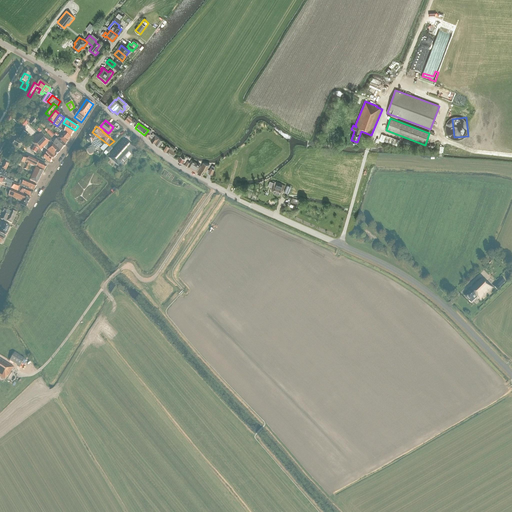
[(71,138),(74,131),(67,127),(64,132),(71,138)]
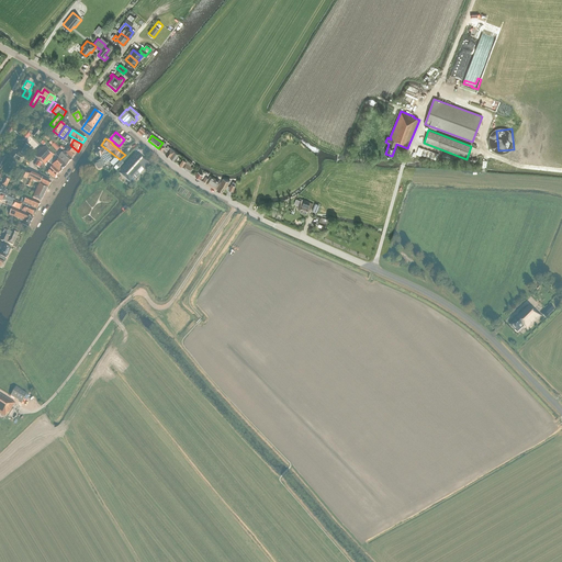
[(164,142),(161,144),(158,148),(161,152),(166,147),(167,144),(164,142)]
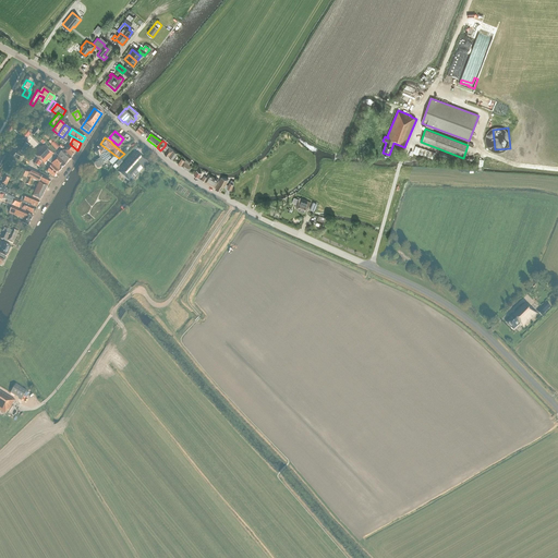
[(21,148),(26,152),(29,146),(25,143),(21,148)]
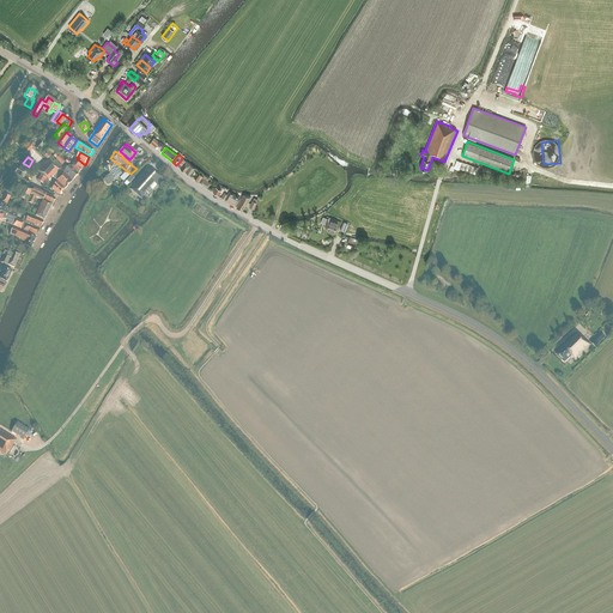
[(117,168),(120,165),(110,158),(103,169),(110,174),(108,176),(104,178),(105,180),(103,181),(107,186),(110,184),(111,183),(113,182),(114,181),(114,180),(114,178),(122,174),(117,168)]
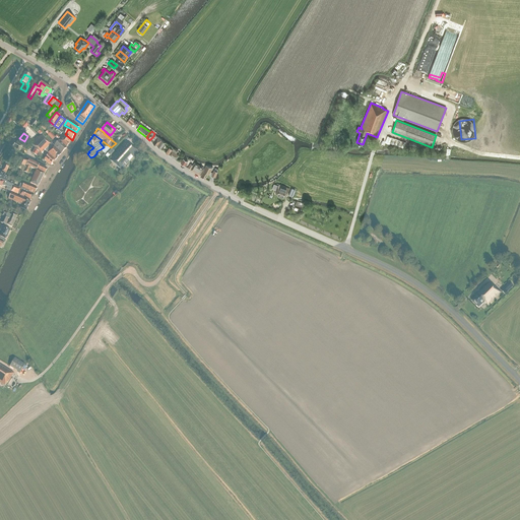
[(65,135),(62,138),(68,144),(71,140),(65,135)]
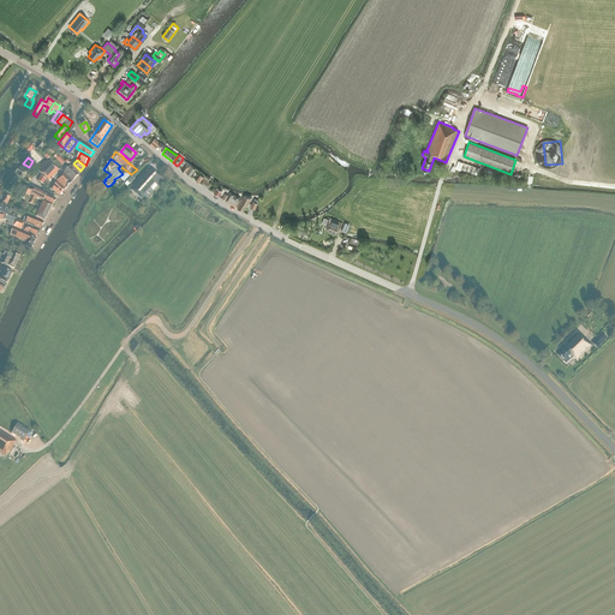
[(186,173),(191,166),(184,160),(179,167),(186,173)]
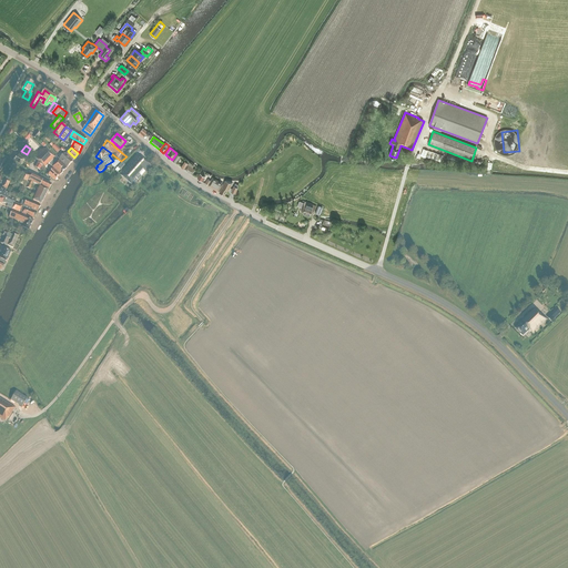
[(424,148),(422,154),(442,162),(444,155),(424,148)]
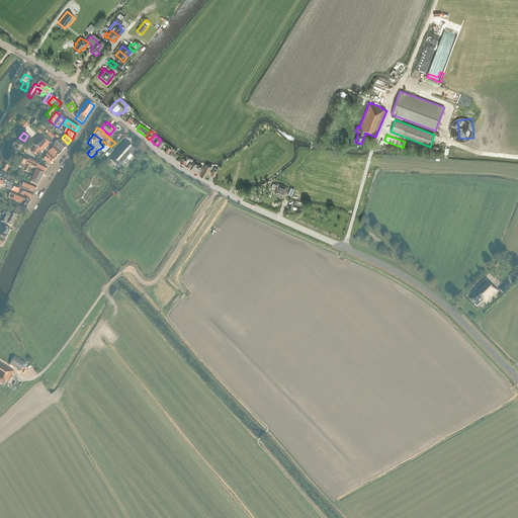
[(41,154),(41,153),(45,151),(49,155),(55,160),(61,154),(54,147),(51,144),(42,136),(40,137),(39,136),(38,138),(36,137),(30,143),(41,154)]
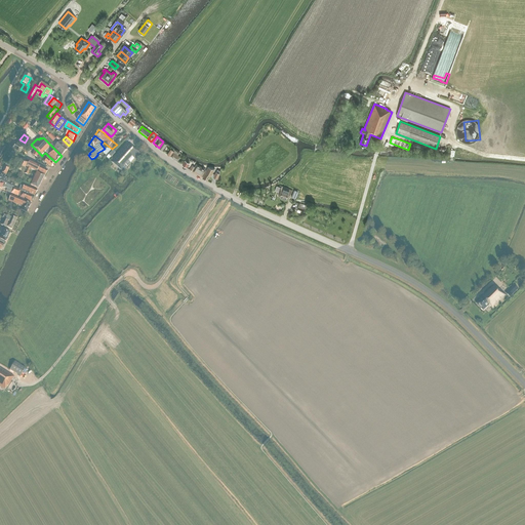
[(69,146),(63,139),(59,143),(67,149),(70,146),(69,146)]
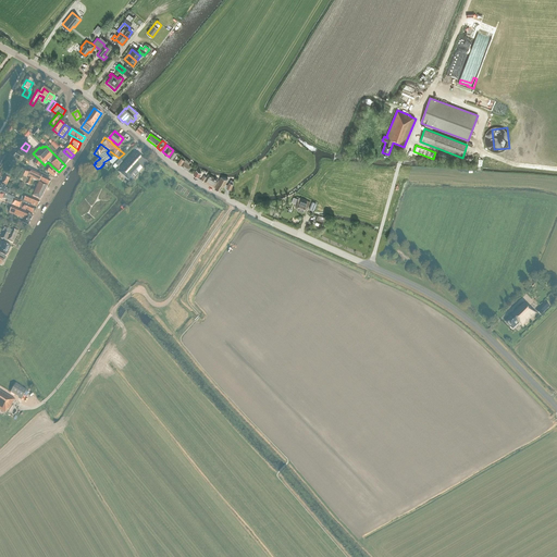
[(26,151),(23,149),(22,151),(20,150),(17,153),(15,152),(12,158),(21,162),(25,153),(26,151)]
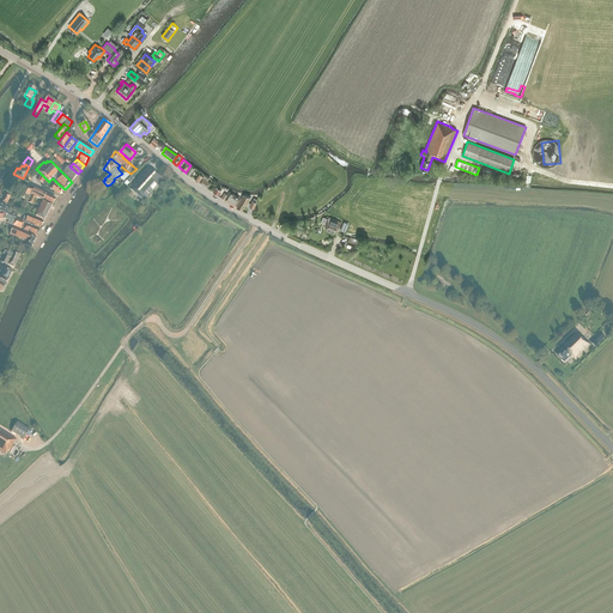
[(72,181),(78,175),(70,167),(64,173),(72,181)]
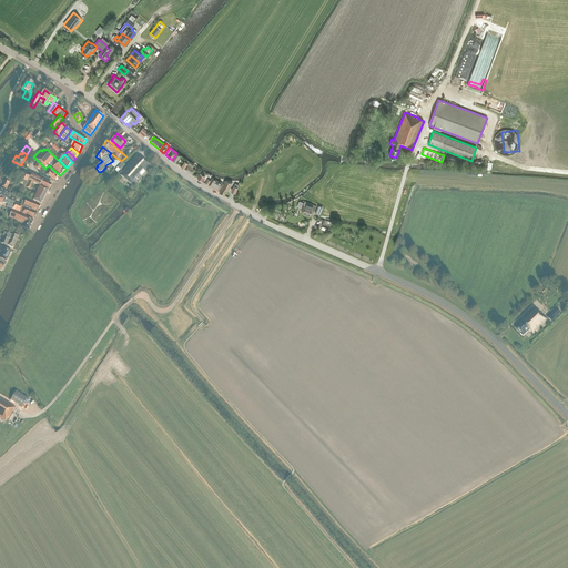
[(138,155),(120,175),(132,186),(151,166),(138,155)]
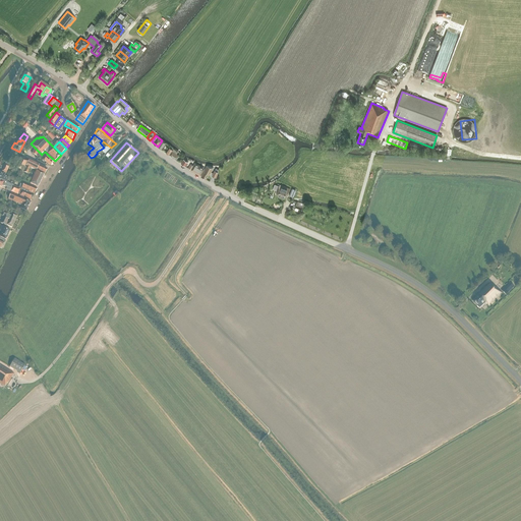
[(178,153),(174,150),(171,147),(166,153),(176,160),(179,156),(177,154),(178,153)]
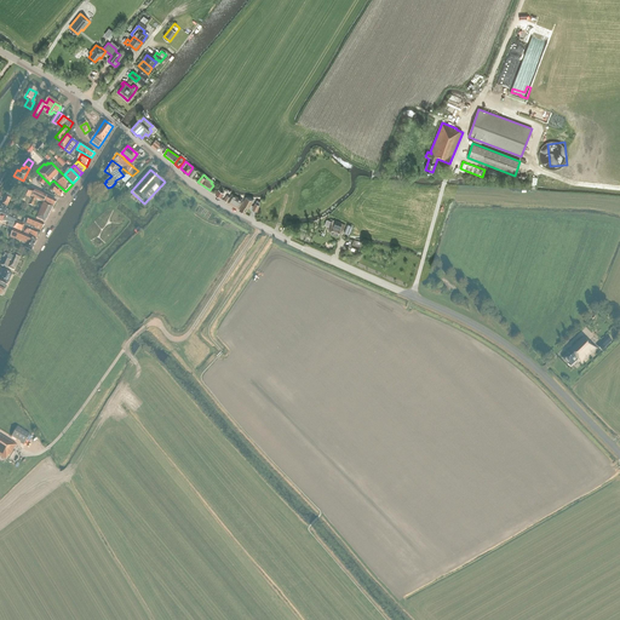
[(50,183),(52,185),(56,188),(52,191),(59,197),(65,191),(58,185),(53,181),(50,183)]
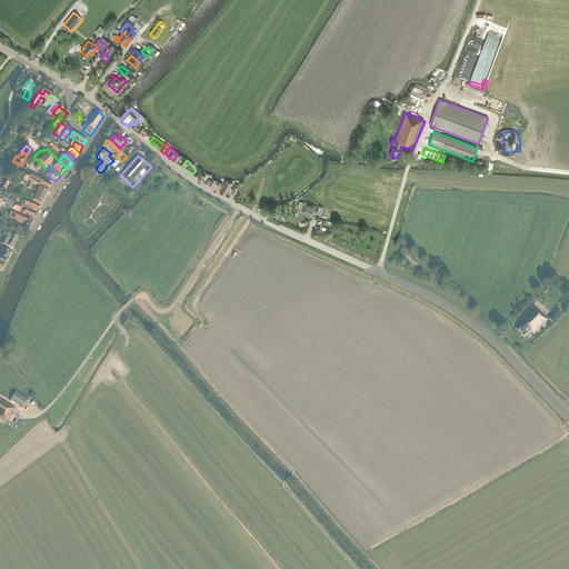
[(25,188),(29,178),(19,172),(15,182),(18,185),(25,188)]
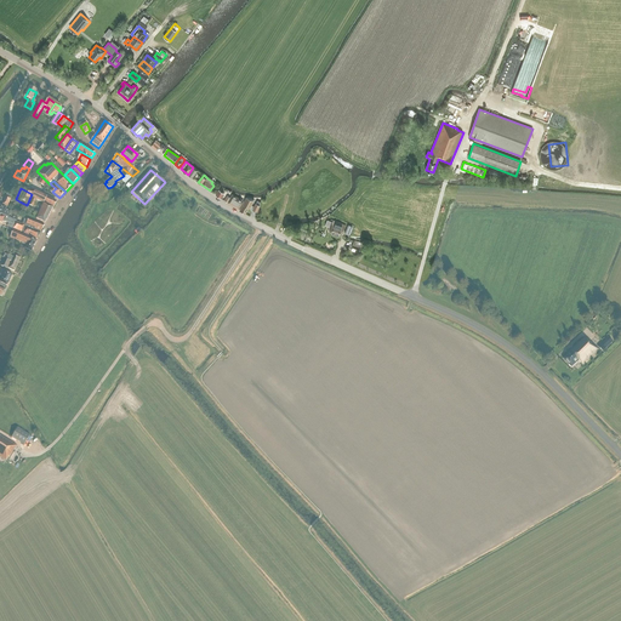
[(52,209),(56,203),(34,192),(32,197),(52,209)]
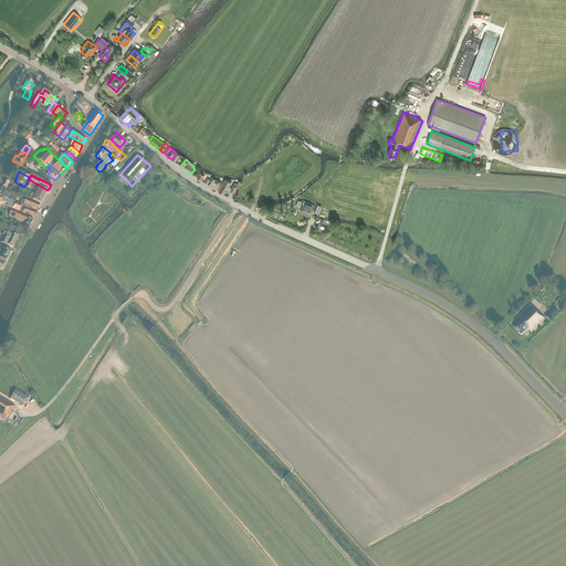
[(207,179),(205,182),(208,185),(218,191),(222,184),(212,177),(210,180),(207,179)]
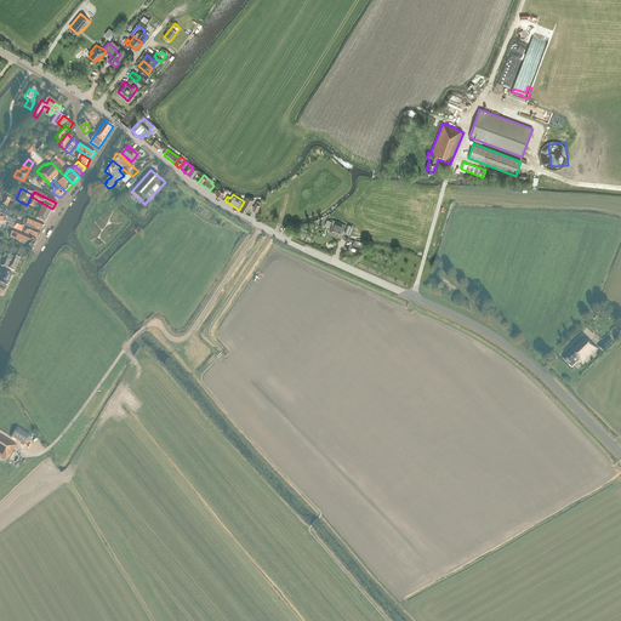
[(240,211),(245,214),(250,205),(251,206),(255,200),(246,198),(240,211)]
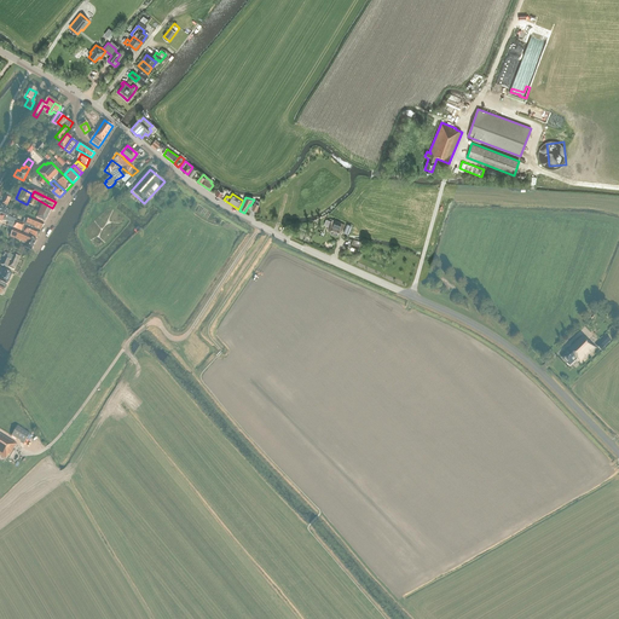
[(0,213),(7,217),(11,210),(0,204),(0,213)]
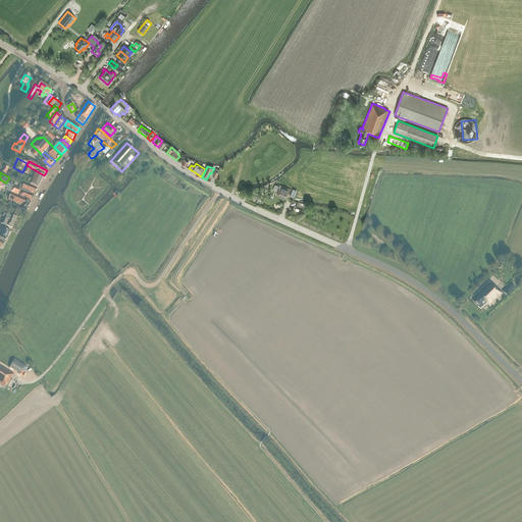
[(38,188),(44,175),(37,172),(31,185),(38,188)]
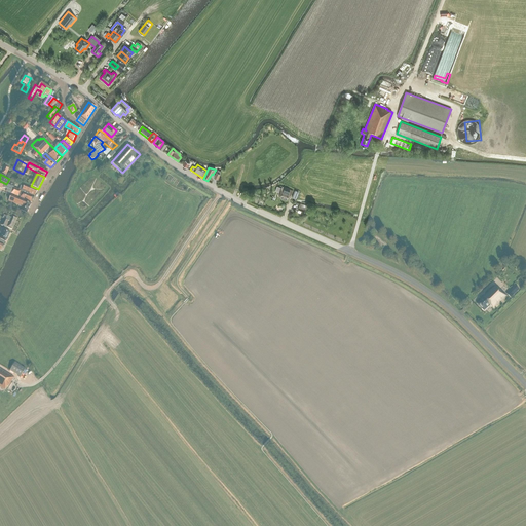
[(6,184),(0,181),(1,182),(0,183),(0,182),(0,188),(1,189),(2,188),(7,190),(6,192),(10,194),(13,187),(8,185),(6,184)]
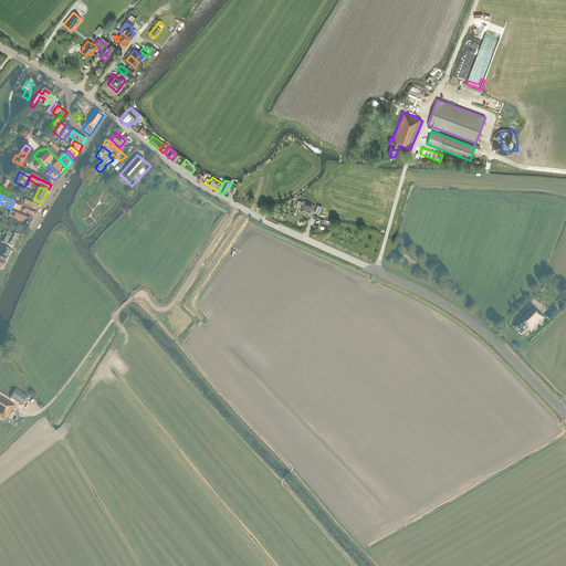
[(31,209),(32,209),(38,211),(41,206),(27,199),(23,205),(14,202),(12,209),(21,213),(34,218),(37,212),(31,209)]
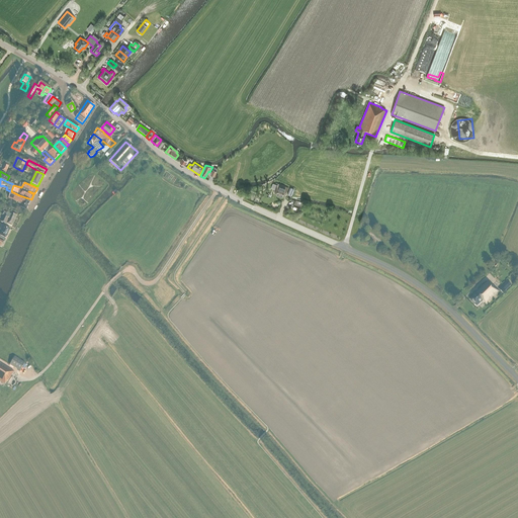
[(284,197),(288,188),(278,184),(275,193),(284,197)]
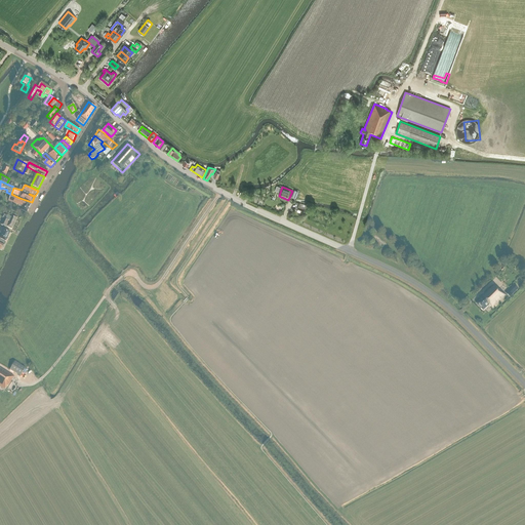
[(31,204),(11,195),(8,201),(18,205),(18,206),(22,207),(21,210),(27,212),(31,204)]
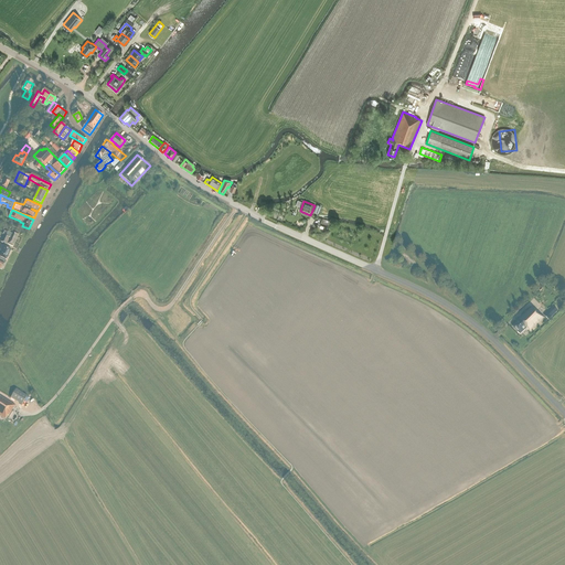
[(12,247),(16,241),(19,235),(12,233),(11,235),(8,233),(4,232),(3,235),(4,236),(1,242),(12,247)]
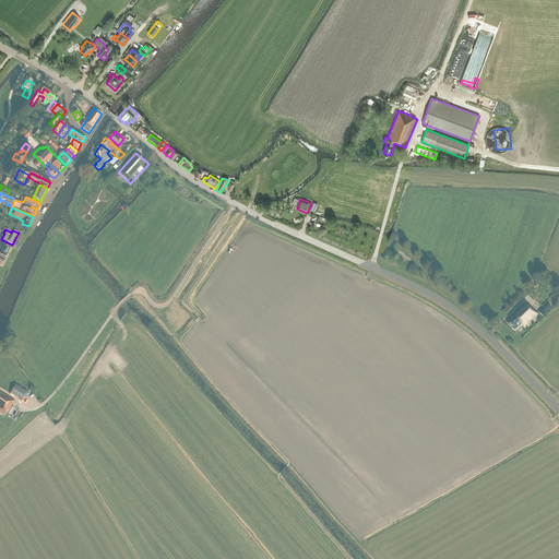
[(11,248),(3,244),(1,242),(0,244),(0,248),(1,249),(0,250),(0,254),(7,258),(11,248)]
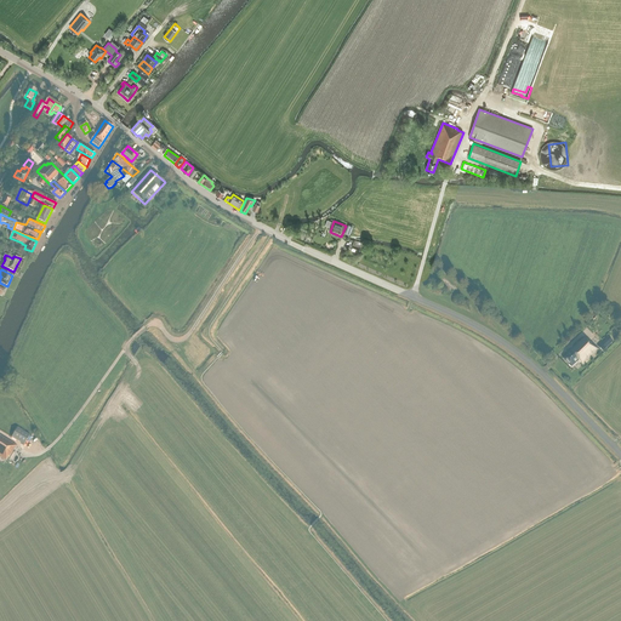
[(603,353),(614,342),(610,337),(598,348),(603,353)]
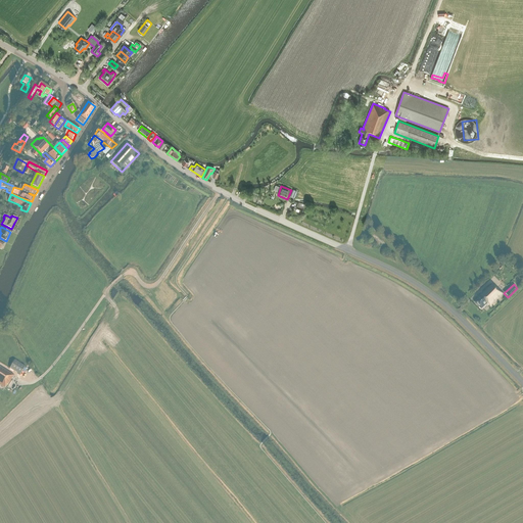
[(491,308),(505,295),(496,288),(492,285),(480,297),(481,297),(475,303),(479,307),(479,308),(481,311),(487,304),(491,308)]
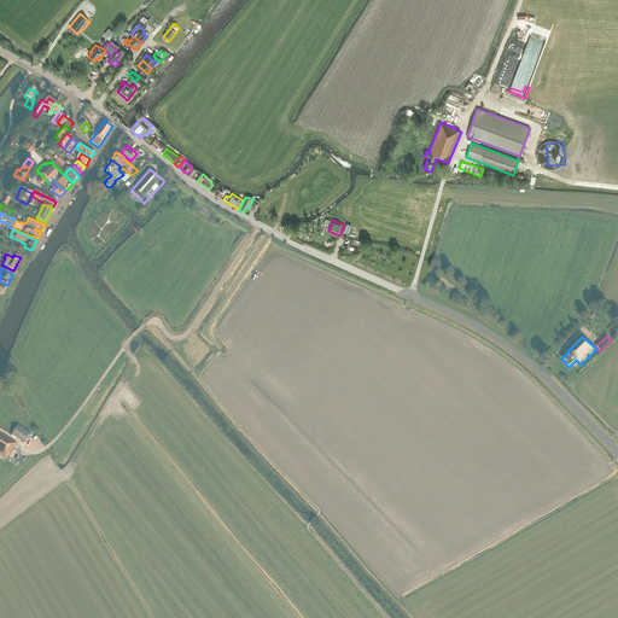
[(12,436),(24,443),(30,435),(17,426),(12,436)]
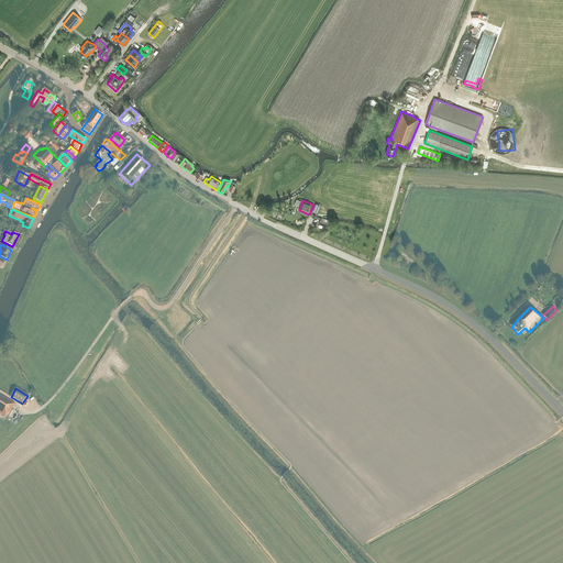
[(9,415),(15,405),(0,395),(0,415),(6,418),(8,415),(9,415)]
